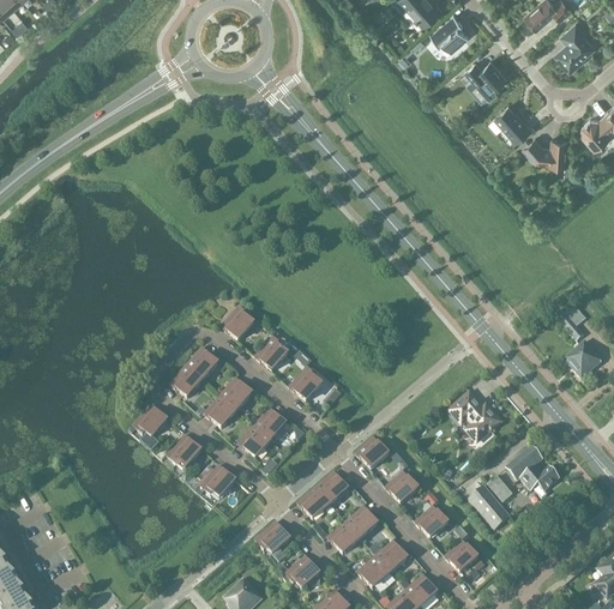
[(12,7),(6,0),(0,0),(0,12),(2,16),(12,7)]
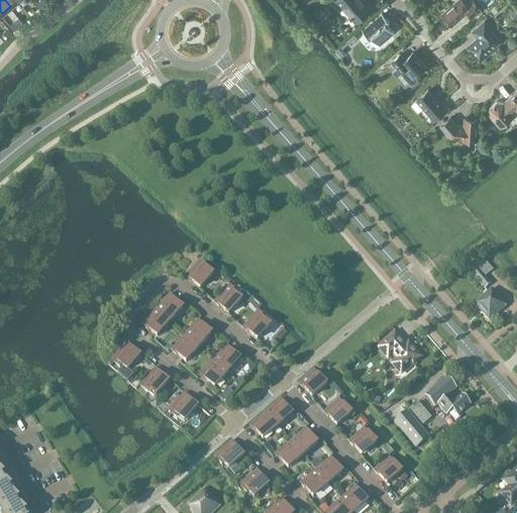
[(335,0),(339,5),(341,3),(356,19),(372,6),(367,0),(335,0)]
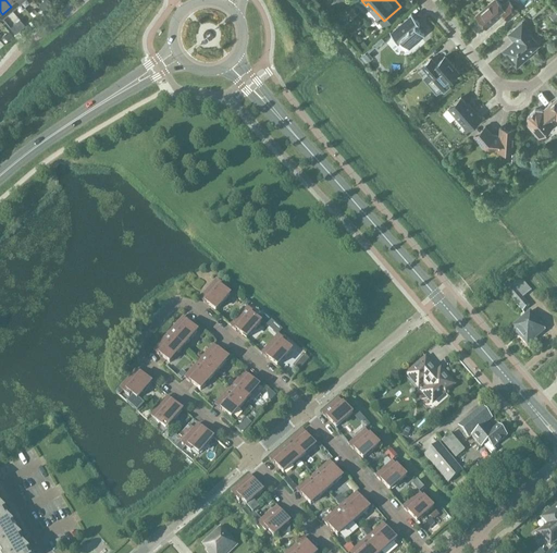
[(505,0),(503,2),(500,0),(487,0),(475,11),(486,23),(503,9),(508,15),(518,7),(512,0),(505,0)]
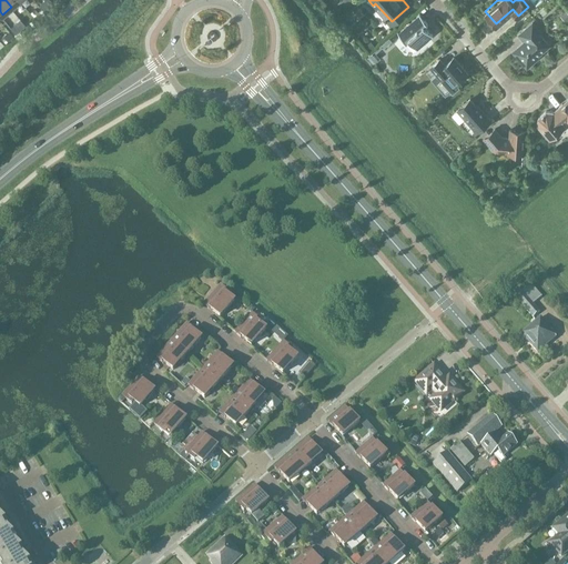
[(409,36),(417,44),(433,31),(425,22),(428,20),(419,10),(398,29),(406,39),(409,36)]
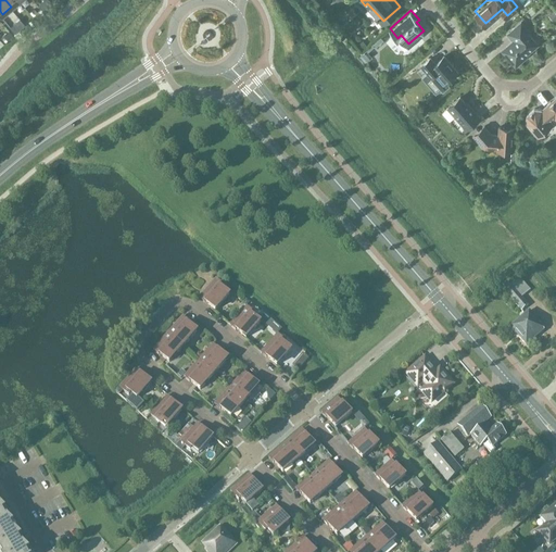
[(521,19),(508,29),(515,36),(503,47),(509,54),(512,53),(517,60),(527,52),(526,50),(538,40),(527,27),(528,26),(521,19)]
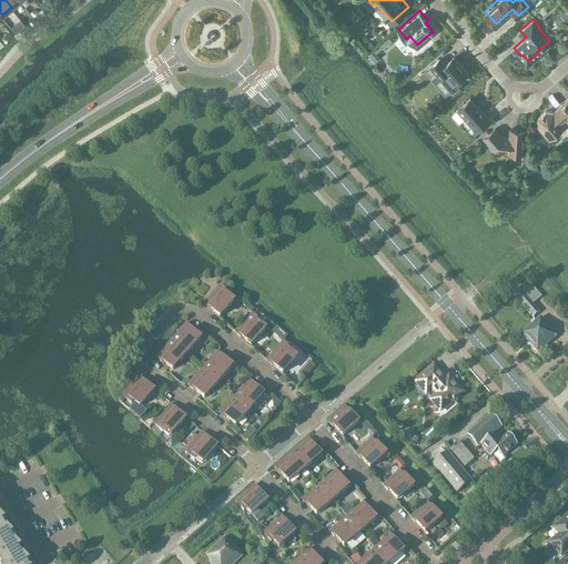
[(9,27),(0,33),(0,36),(3,40),(13,31),(9,27)]
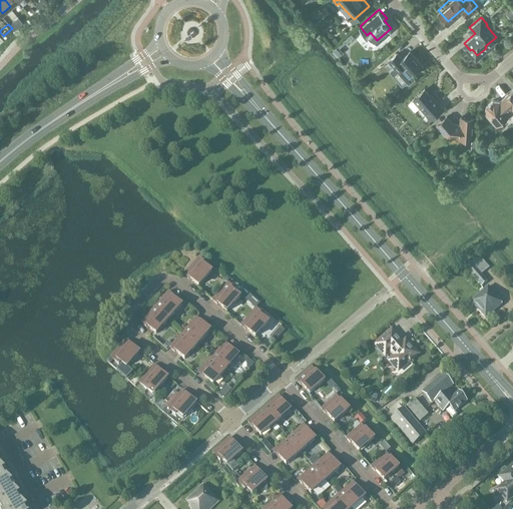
[(337,44),(333,48),(338,54),(342,50),(337,44)]
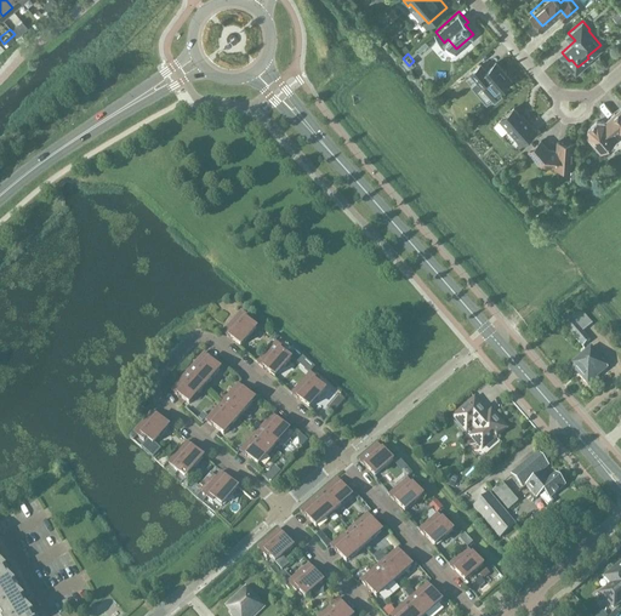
[(482,60),(471,69),(495,98),(503,91),(500,87),(512,77),(496,58),(486,67),(482,60)]
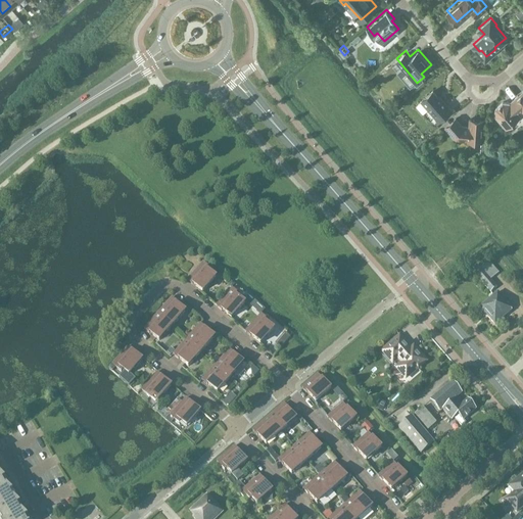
[(388,59),(379,68),(383,73),(392,64),(388,59)]
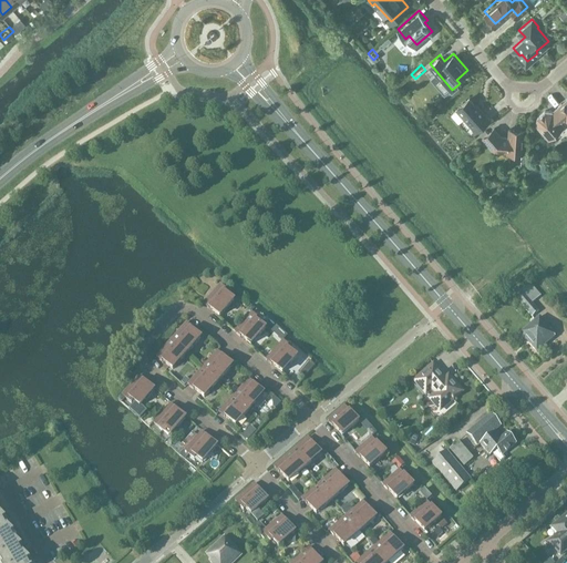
[(456,105),(476,129),(491,116),(480,104),(478,105),(470,94),(456,105)]
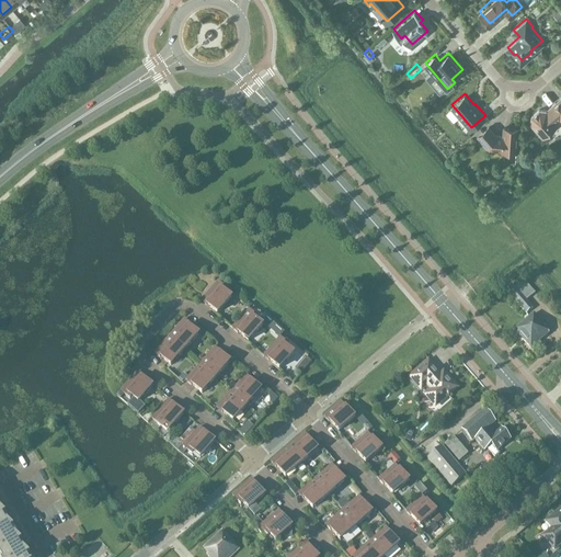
[(560,93),(547,106),(539,105),(531,112),(531,120),(537,126),(537,128),(540,132),(542,132),(542,133),(560,117),(560,93)]
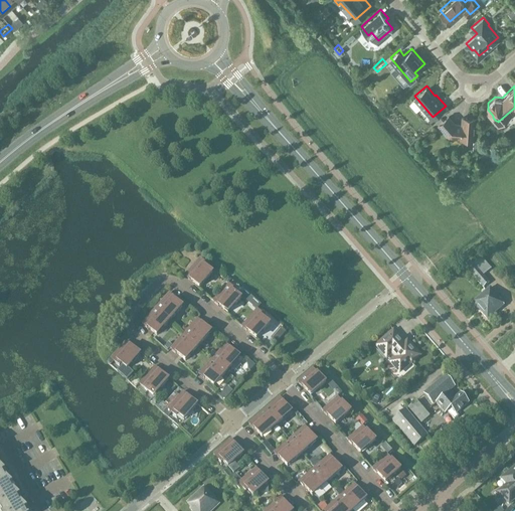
[(449,134),(461,135),(461,136),(475,137),(476,115),(463,114),(462,121),(456,121),(449,113),(439,122),(449,134)]
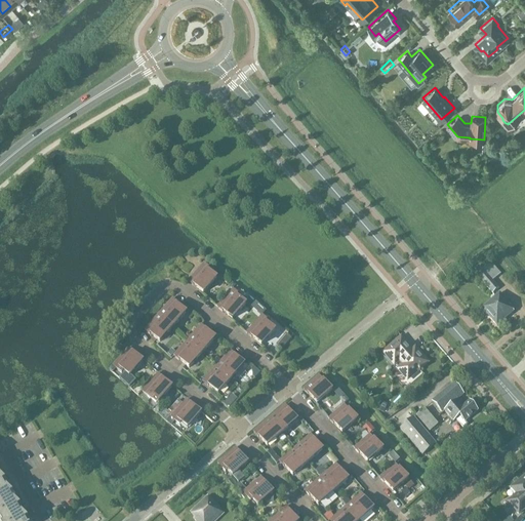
[(491,258),(483,266),(492,276),(493,277),(501,270),(491,258)]
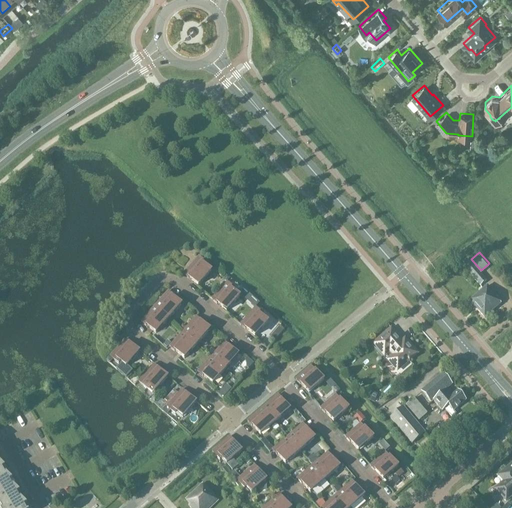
[(189,275),(189,274),(198,282),(211,268),(206,263),(207,260),(199,253),(183,271),(189,275)]
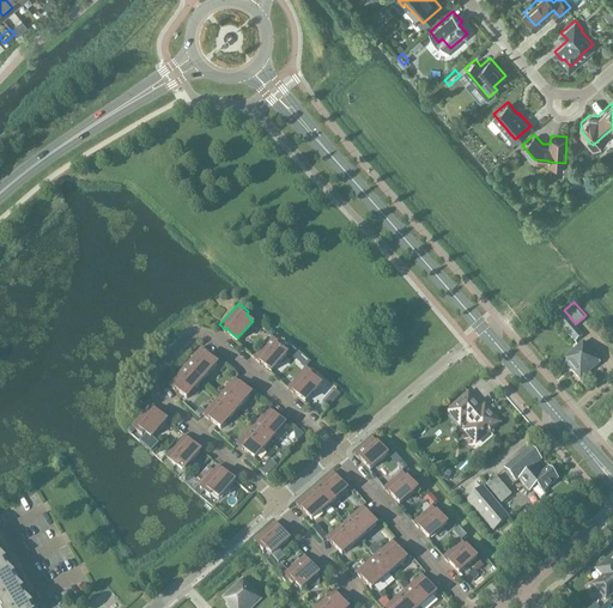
[(576,323),(575,322),(564,310),(563,309),(556,316),(574,338),(581,330),(576,323)]
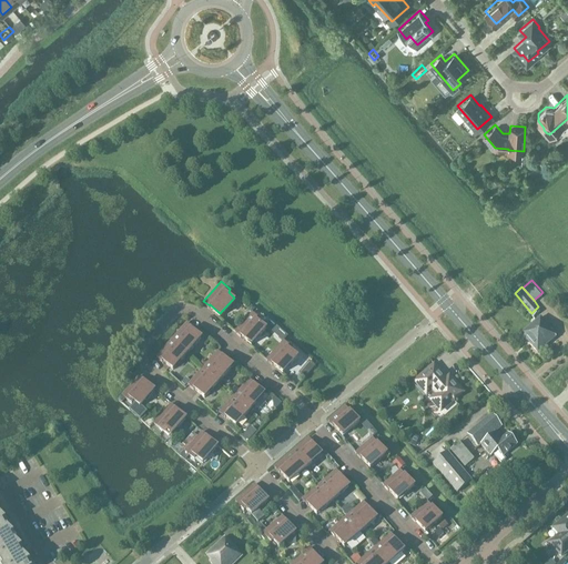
[(262,318),(253,309),(235,329),(241,334),(242,333),(252,342),(266,325),(260,320),(262,318)]
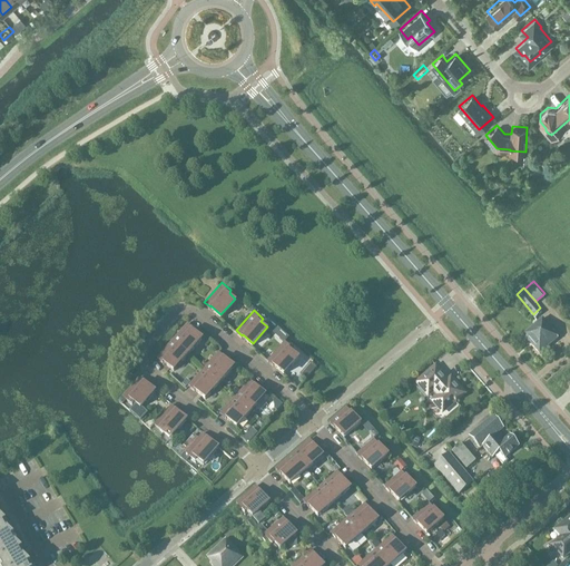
[(523,331),(534,344),(539,351),(558,335),(552,329),(553,329),(542,315),(523,331)]
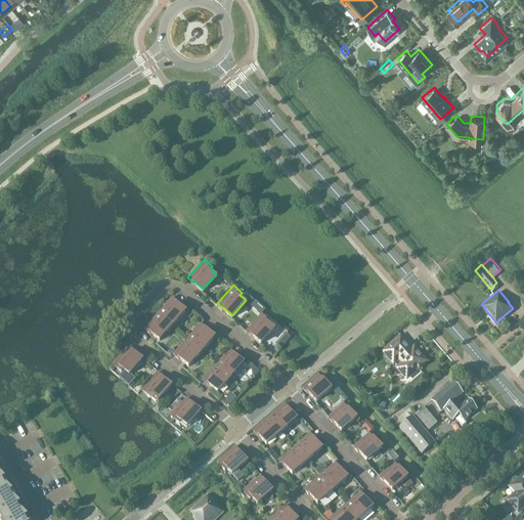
[(172,295),(159,310),(173,322),(186,308),(177,300),(177,299),(172,295)]
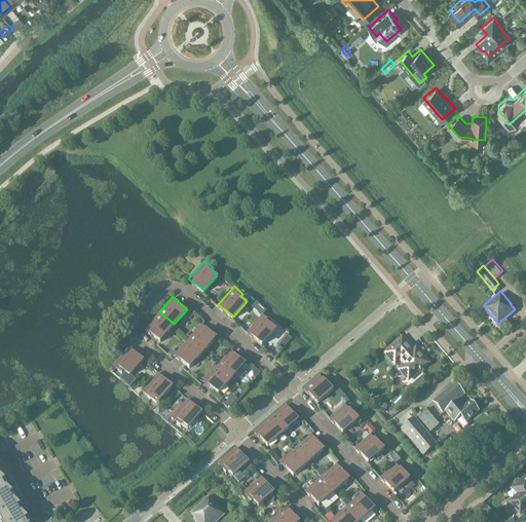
[(263,304),(258,309),(262,312),(263,312),(267,308),(263,304)]
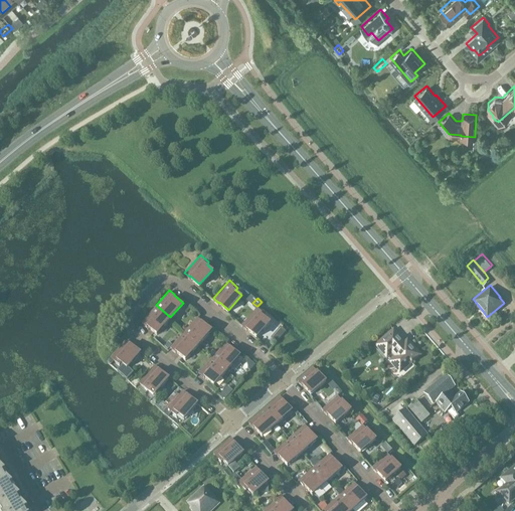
[(170,317),(156,305),(142,320),(147,325),(148,324),(157,332),(170,317)]
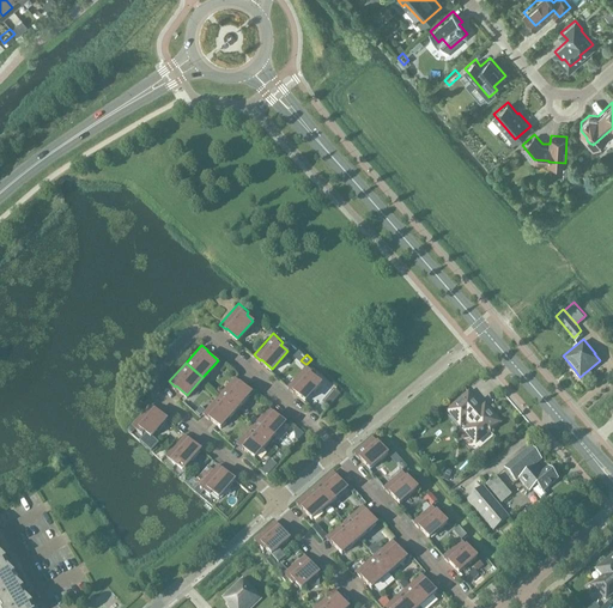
[(287,384),(293,390),(295,389),(305,399),(321,381),(314,375),(316,372),(307,364),(305,364),(287,384)]
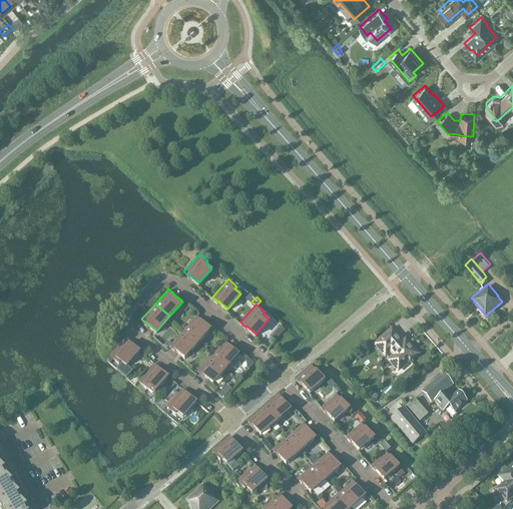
[(197,314),(183,329),(197,342),(210,327),(201,319),(202,319),(197,314)]
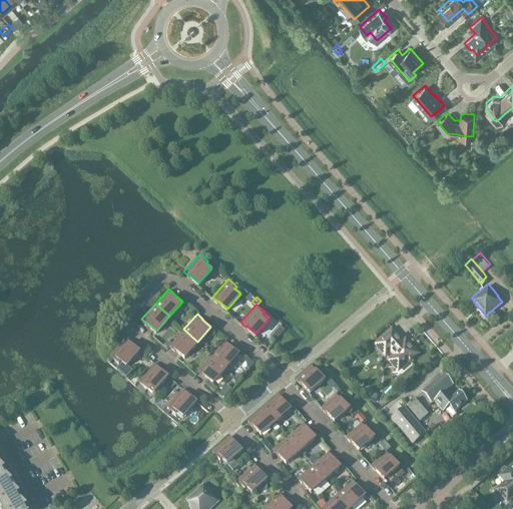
[(280,323),(270,334),(275,339),(282,331),(285,328),(280,323)]
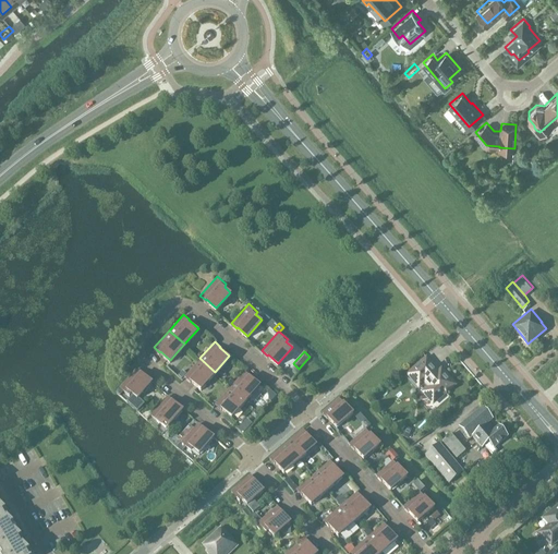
[(408,371),(420,384),(425,380),(428,384),(427,385),(426,386),(426,387),(425,388),(425,389),(425,390),(425,392),(426,393),(427,394),(432,399),(445,388),(447,390),(448,389),(447,388),(452,384),(453,383),(453,382),(453,381),(453,380),(453,378),(452,378),(441,365),(438,369),(426,354),(408,371)]
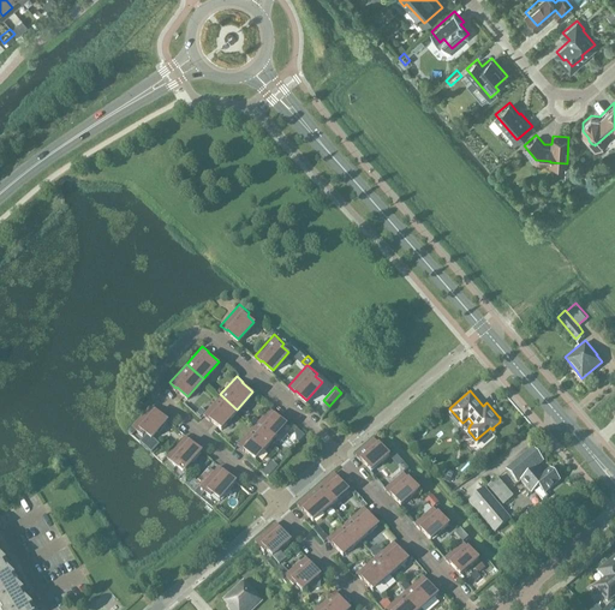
[(237,410),(220,394),(203,412),(210,418),(210,417),(221,426),(237,410)]
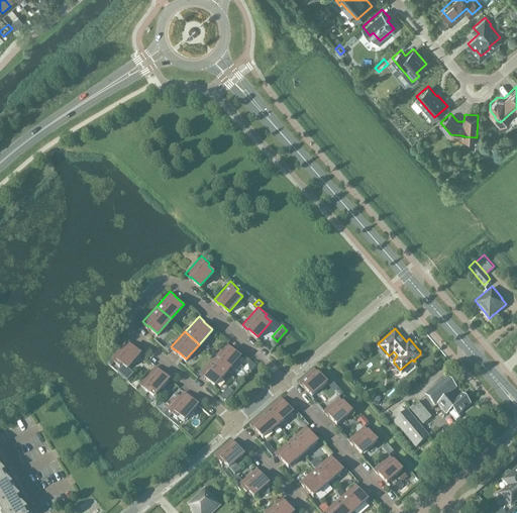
[(109,358),(108,360),(111,363),(112,361),(114,360),(119,364),(121,362),(127,367),(140,352),(137,349),(131,344),(132,343),(127,338),(111,356),(109,358)]
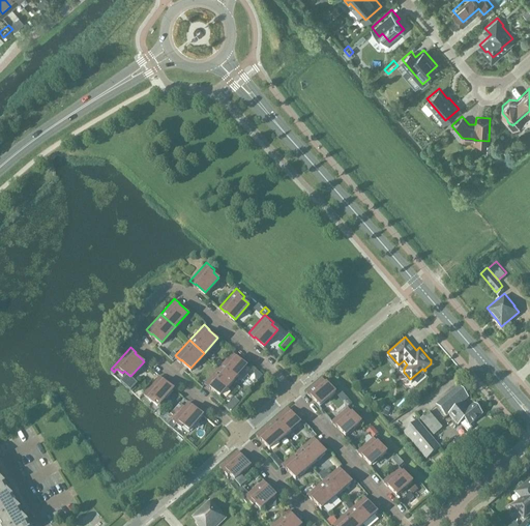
[(173,348),(168,353),(173,357),(177,352),(173,348)]
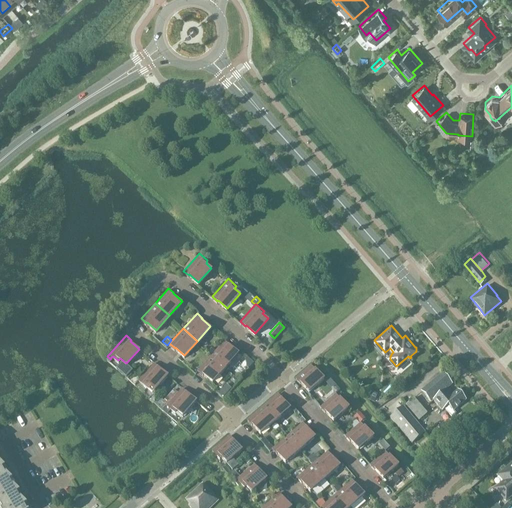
[(225,338),(211,353),(226,366),(238,352),(229,344),(230,343),(225,338)]
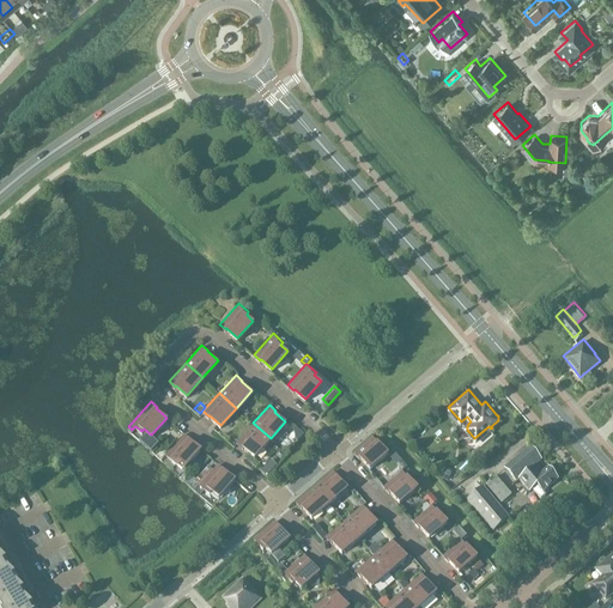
[(271,438),(253,423),(237,442),(243,447),(244,445),(255,455),(271,438)]
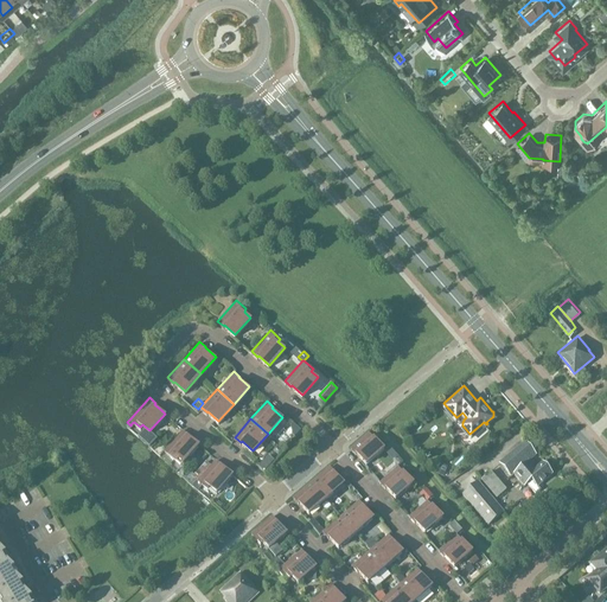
[(177,454),(184,460),(199,443),(189,434),(189,433),(183,427),(164,448),(174,458),(177,454)]
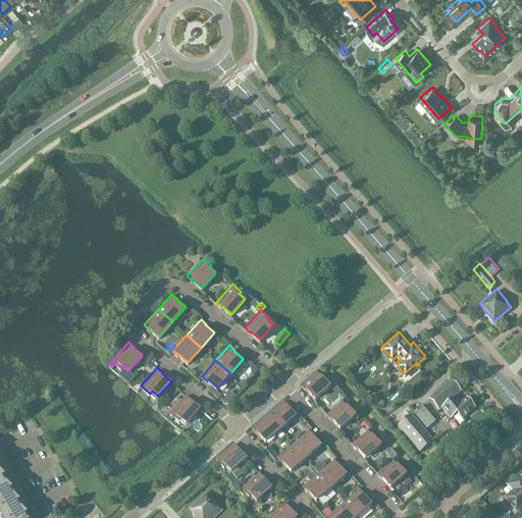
[(307,389),(315,398),(330,384),(317,369),(302,383),(306,389),(307,389)]
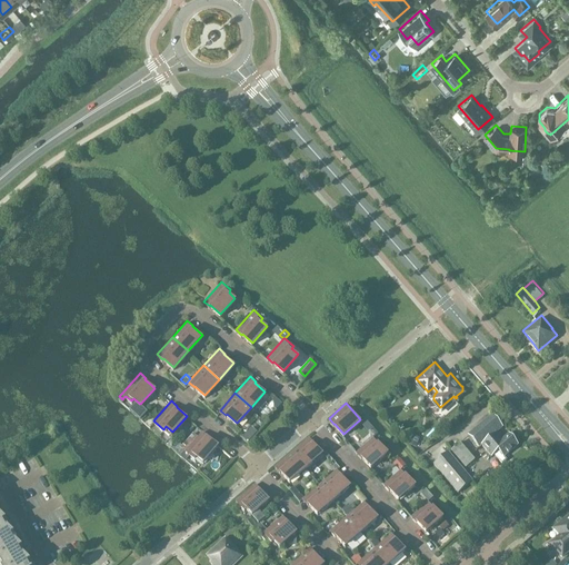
[(518,442),(517,440),(517,438),(515,436),(513,436),(509,430),(502,437),(496,429),(502,424),(492,412),(468,432),(479,444),(481,442),(491,453),(495,450),(502,461),(507,456),(505,454),(510,448),(510,447),(518,442)]
